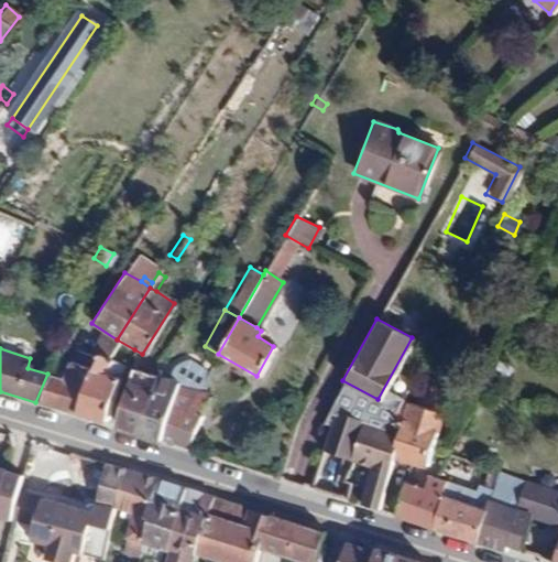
[(77,415),(102,356),(97,354),(90,367),(66,359),(58,378),(47,374),(35,402),(77,415)]
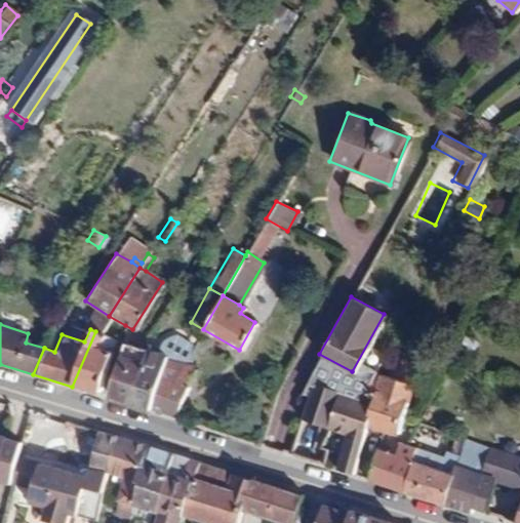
[(95,394),(108,339),(100,334),(95,331),(72,387),(95,394)]
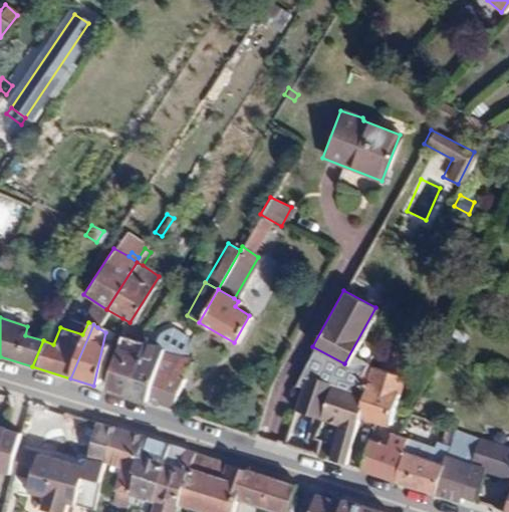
[(155,346),(143,342),(126,396),(144,401),(161,348),(174,352),(181,354),(191,336),(173,330),(172,330),(171,329),(170,329),(169,329),(168,329),(167,329),(166,330),(165,330),(164,330),(163,331),(162,331),(161,332),(160,333),(159,334),(159,335),(158,335),(158,336),(158,337),(157,338),(155,346)]
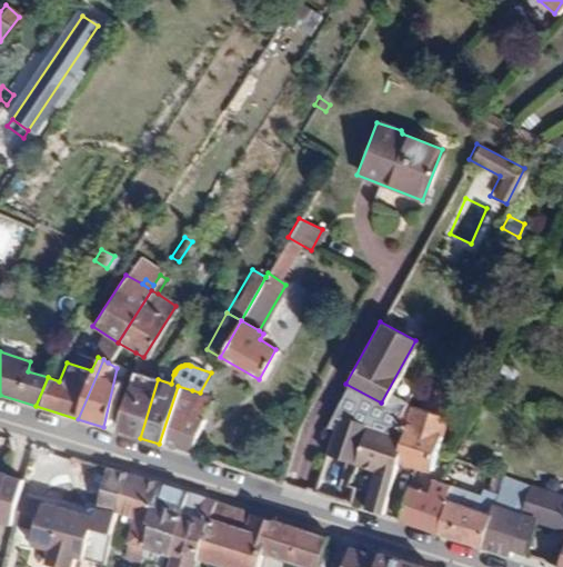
[(140,438),(158,379),(151,377),(131,372),(114,430),(140,438)]
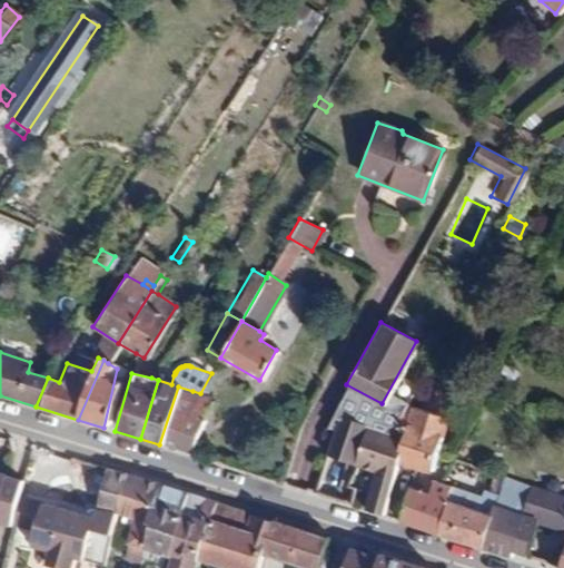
[(186,452),(200,421),(187,417),(200,393),(193,391),(178,387),(159,444),(186,452)]
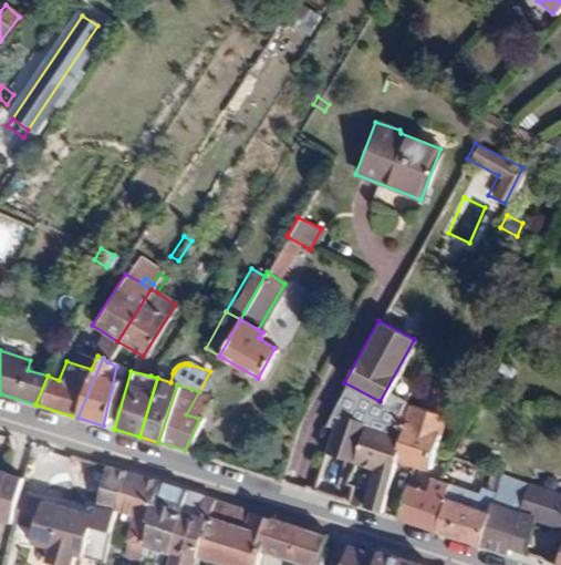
[(432,452),(444,412),(403,400),(391,421),(401,423),(397,434),(393,459),(408,463),(427,469),(428,460),(432,452)]
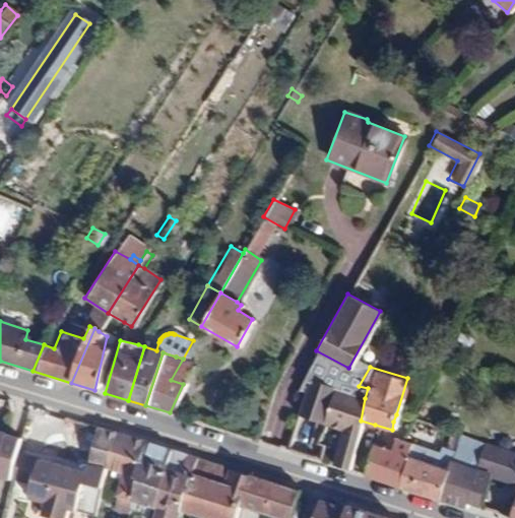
[(347,468),(361,421),(365,398),(333,387),(322,423),(340,430),(330,462),(338,465),(347,468)]
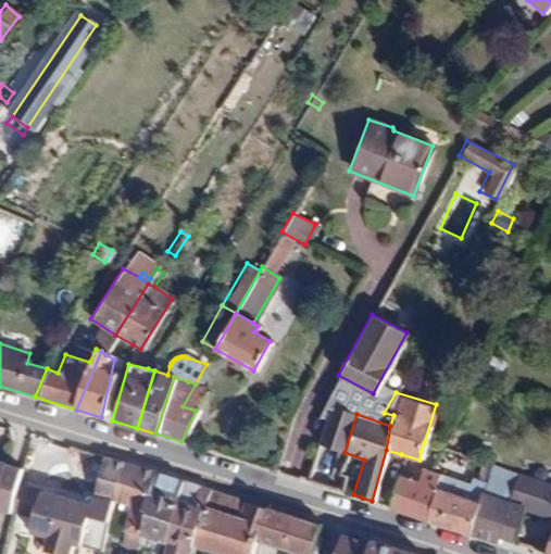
[(110,500),(117,461),(101,455),(91,495),(110,500)]
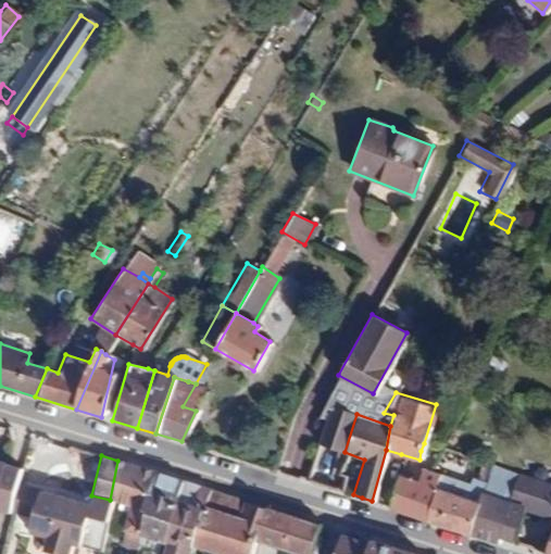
[(467,531),(491,463),(481,460),(473,477),(455,470),(449,478),(438,476),(425,517),(467,531)]
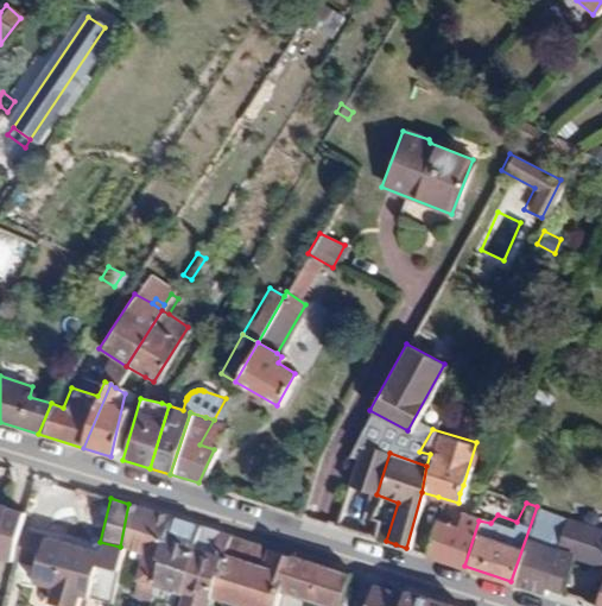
[(150,582),(166,516),(128,504),(120,547),(139,553),(133,578),(150,582)]
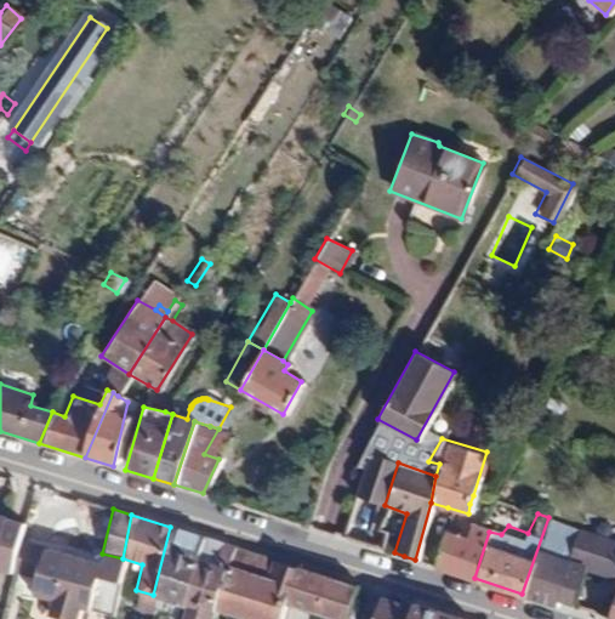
[(20,522),(3,516),(0,526),(0,573),(7,575),(20,522)]
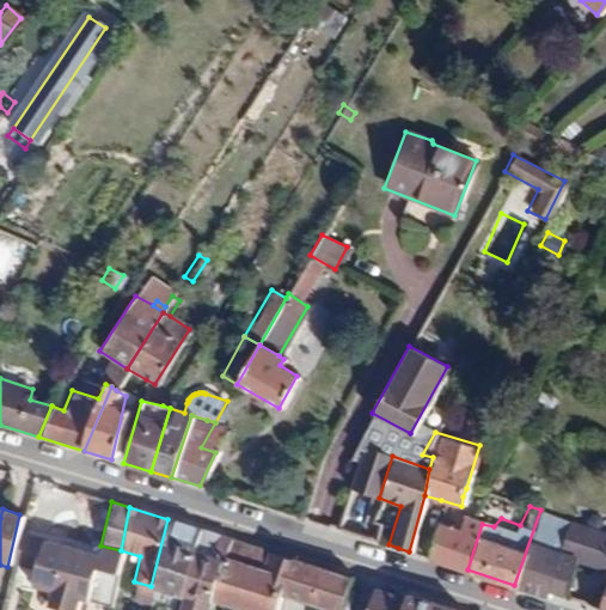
[(552,592),(563,596),(576,556),(605,565),(605,530),(564,517),(540,510),(514,585),(550,597),(552,592)]
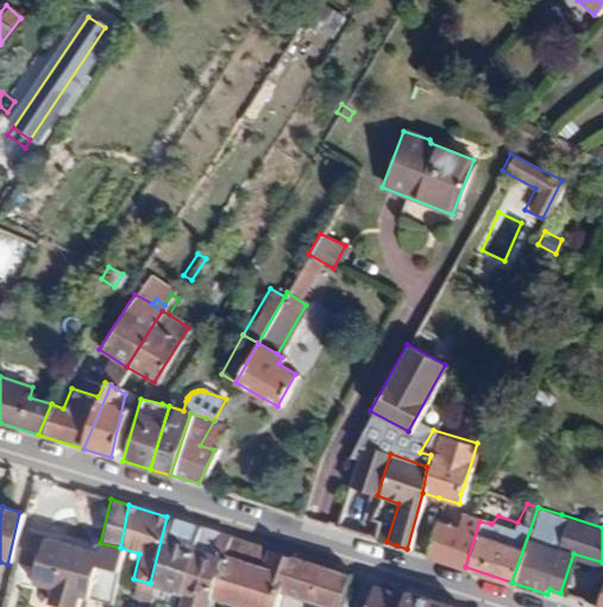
[(465,567),(479,521),(481,517),(472,514),(458,509),(452,524),(433,518),(422,554),(465,567)]
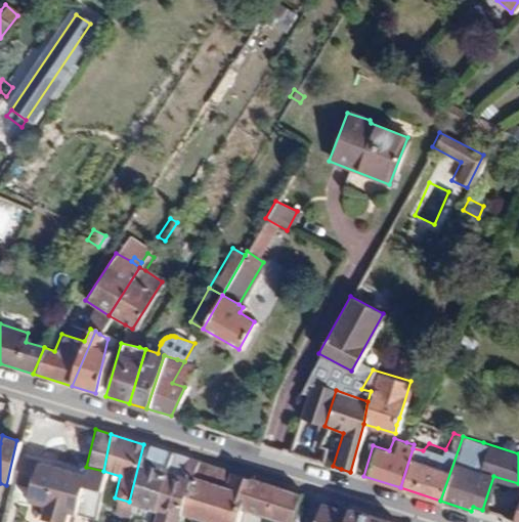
[(167,469),(171,453),(143,444),(129,502),(156,510),(167,469)]
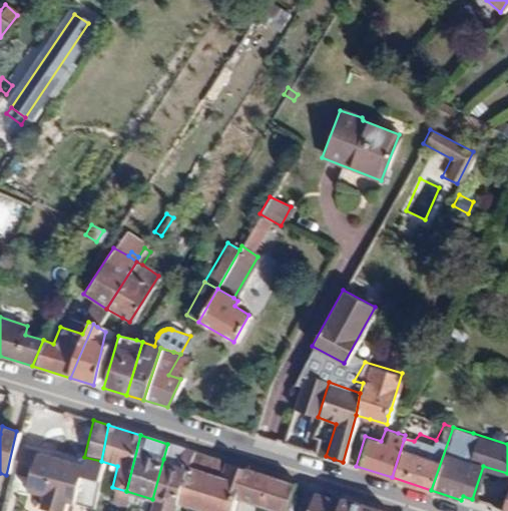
[(176,463),(180,448),(167,444),(163,459),(176,463)]
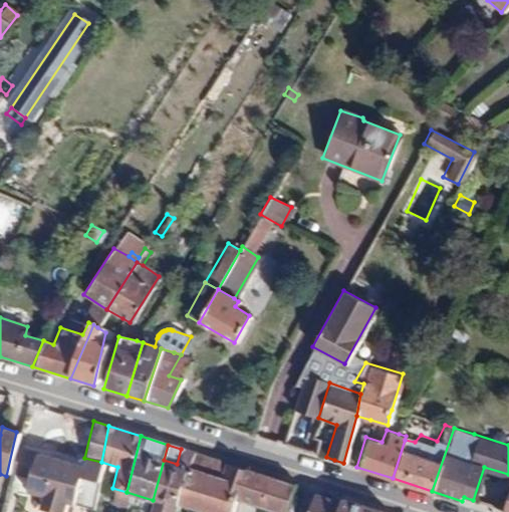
[(173,511),(177,503),(191,452),(181,449),(177,464),(164,460),(153,500),(149,511),(173,511)]
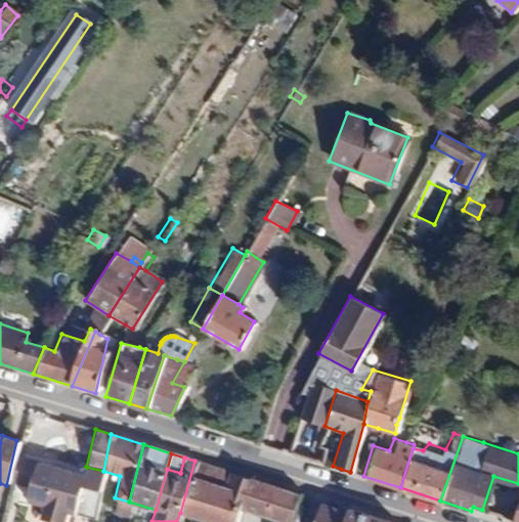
[(63,521),(67,511),(93,518),(103,471),(86,467),(82,466),(76,469),(76,471),(36,461),(26,499),(43,505),(40,517),(59,521),(63,521)]
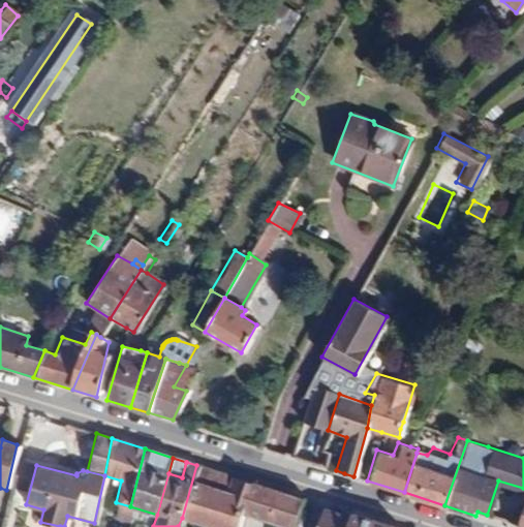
[(290,526),(297,507),(300,497),(196,465),(182,518),(213,526),(236,526),(241,513),(286,526),(290,526)]
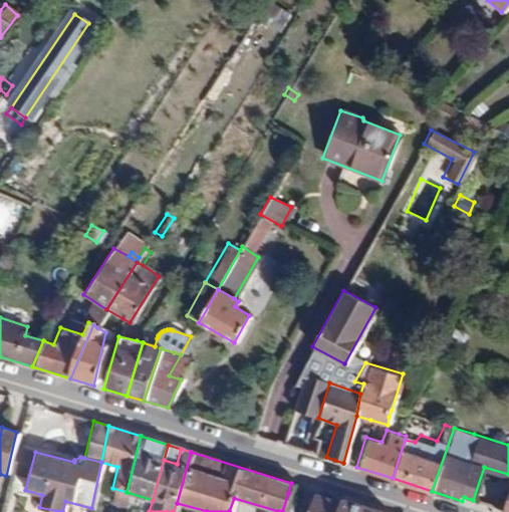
[(508,511),(508,488),(501,510),(500,511),(508,511)]
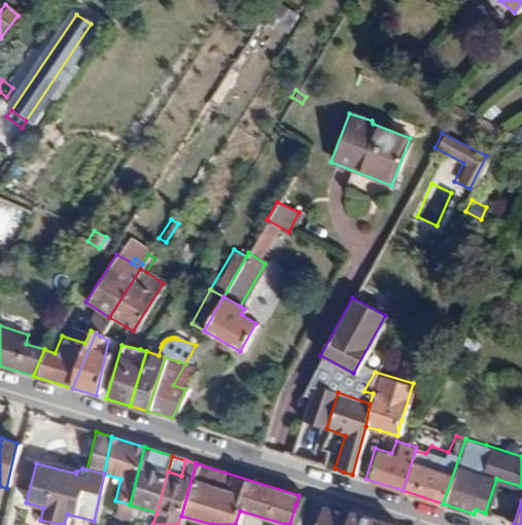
[(307,524),(312,511),(296,505),(289,524),(307,524)]
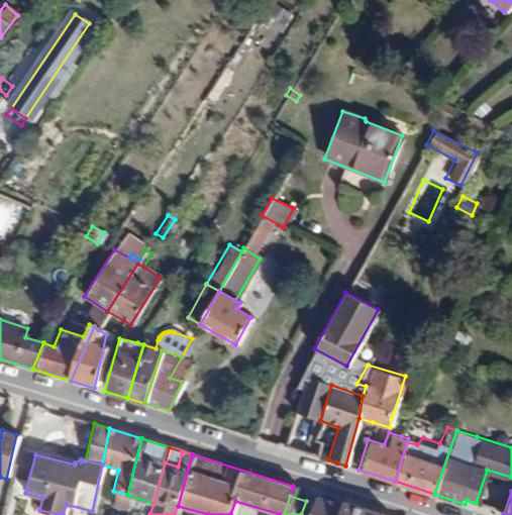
[(330,514),(334,504),(313,497),(307,514),(330,514)]
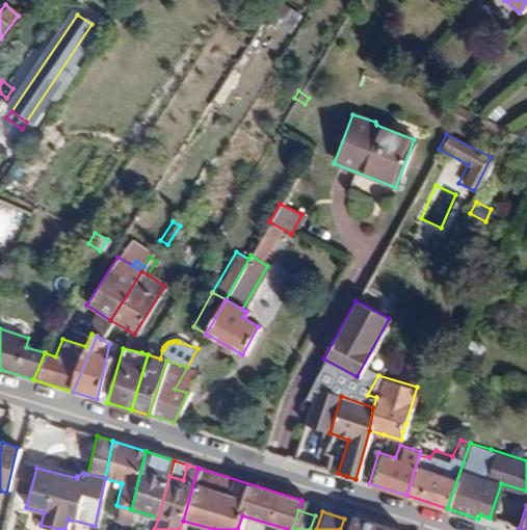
[(398,529),(351,515),(346,529),(398,529)]
